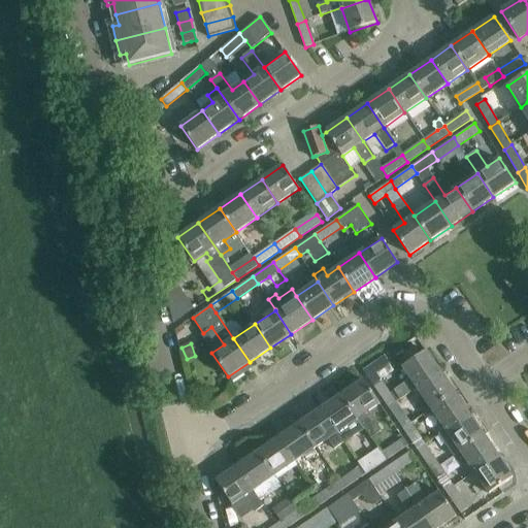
[(417,388),(418,389),(441,372),(426,351),(402,366),(410,378),(394,390),(400,399),(417,388)]
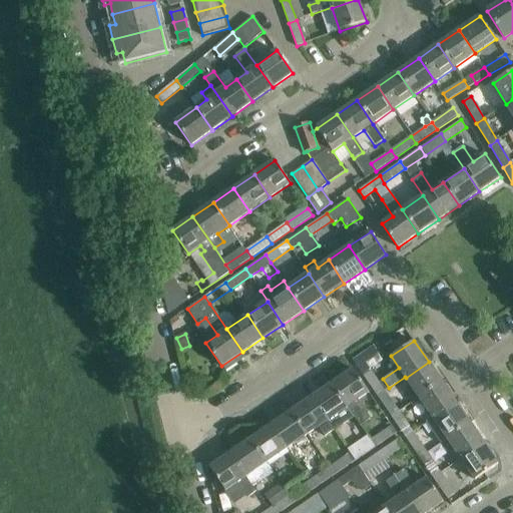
[(443,383),(429,362),(406,378),(420,398),(443,383)]
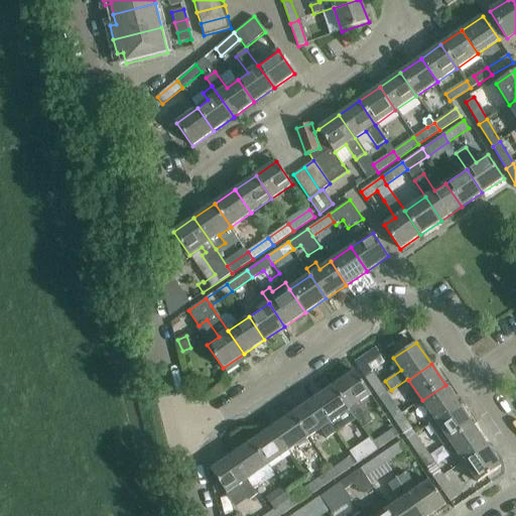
[(356,371),(334,386),(357,419),(363,428),(373,421),(360,402),(371,394),(356,371)]
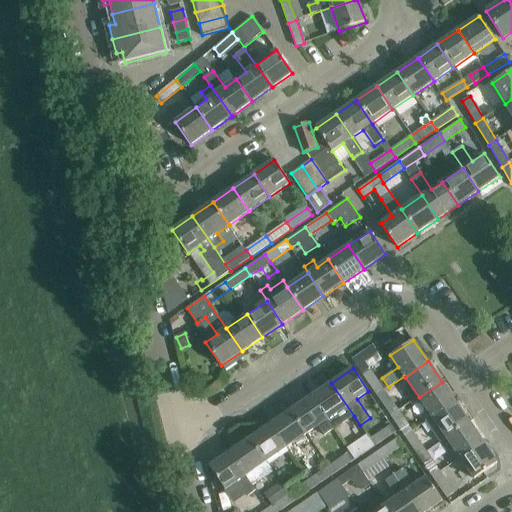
[(362,375),(377,396),(384,391),(370,370),(362,375)]
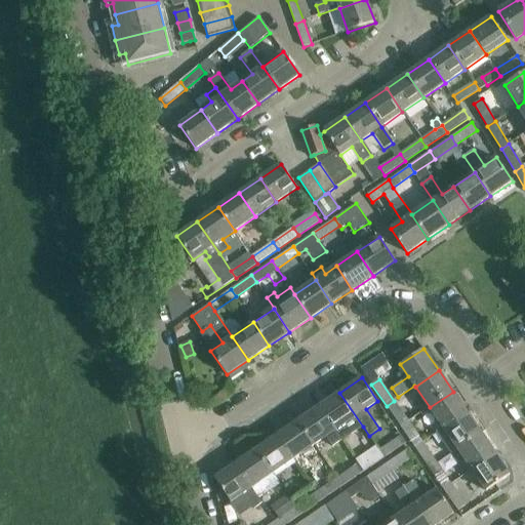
[(468,412),(453,392),(430,407),(443,428),(468,412)]
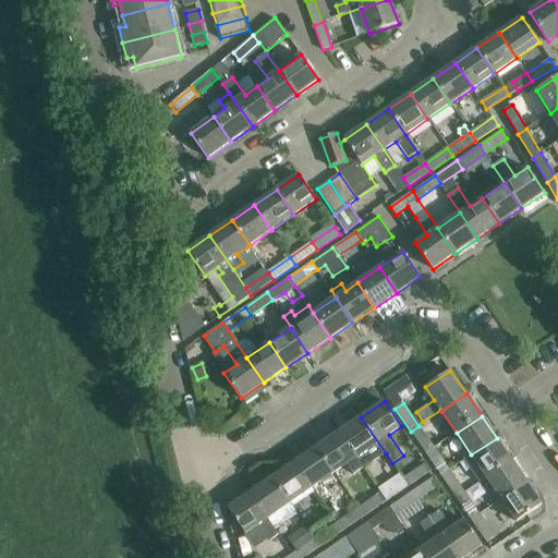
[(386,453),(361,417),(339,433),(356,458),(364,468),(386,453)]
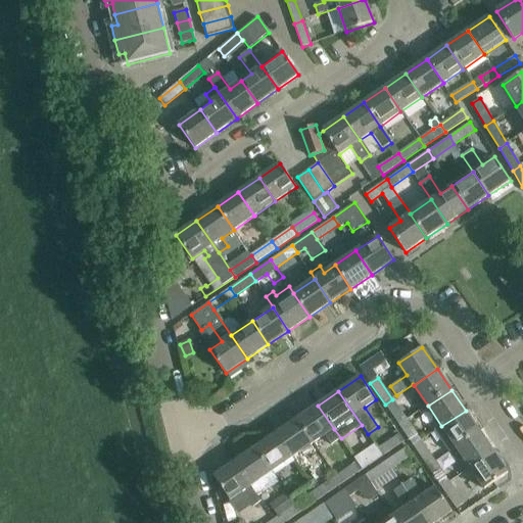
[(407,420),(392,399),(385,405),(398,425),(407,420)]
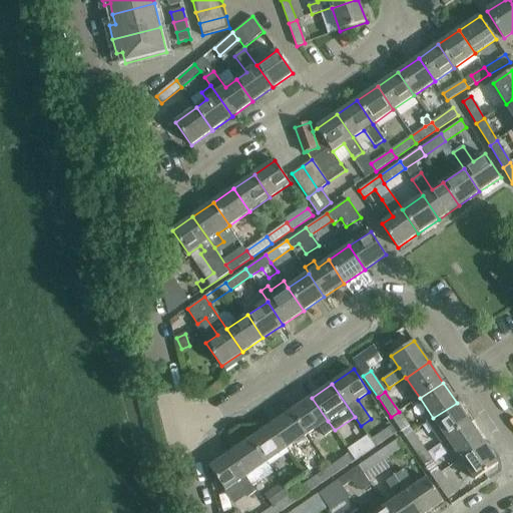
[(328,421),(312,398),(292,411),(308,435),(328,421)]
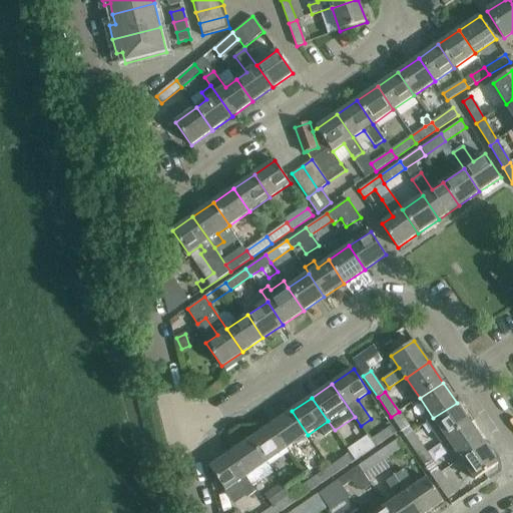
[(457,403),(433,418),(426,423),(440,443),(447,439),(471,423),(457,403)]
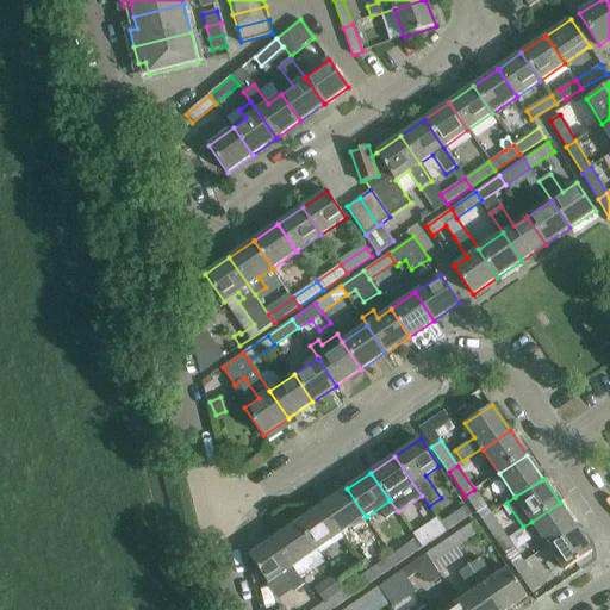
[(366,517),(347,489),(322,505),(341,533),(366,517)]
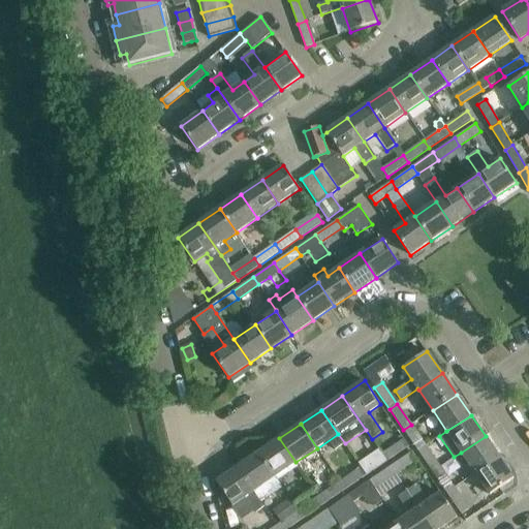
[(417,450),(426,445),(411,425),(403,430),(417,450)]
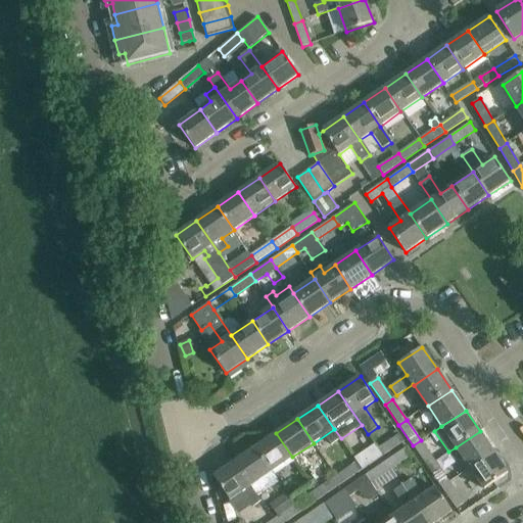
[(493,452),(480,431),(456,447),(470,468),(493,452)]
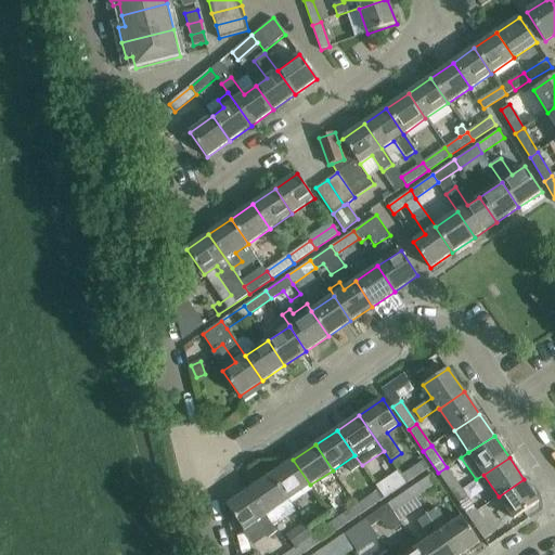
[(310,485),(293,460),(271,475),(288,500),(310,485)]
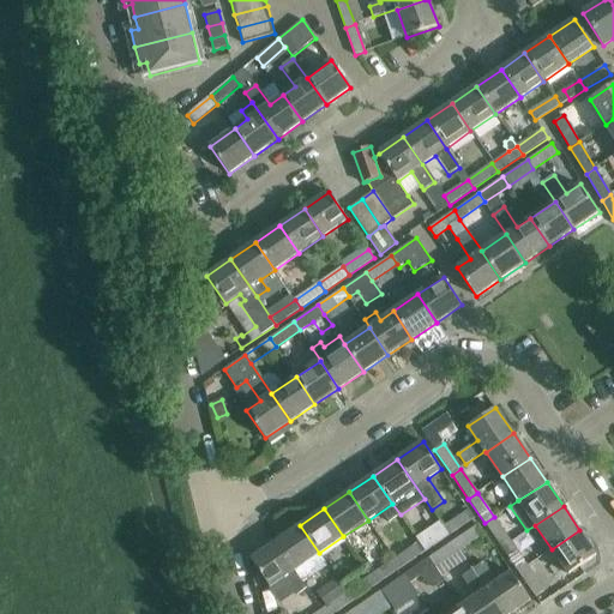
[(443,527),(449,534),(473,517),(469,510),(445,527),(445,525),(443,527)]
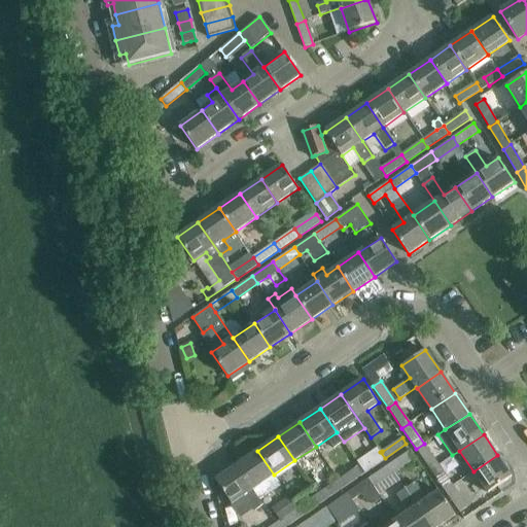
[(430,470),(438,464),(424,444),(416,449),(430,470)]
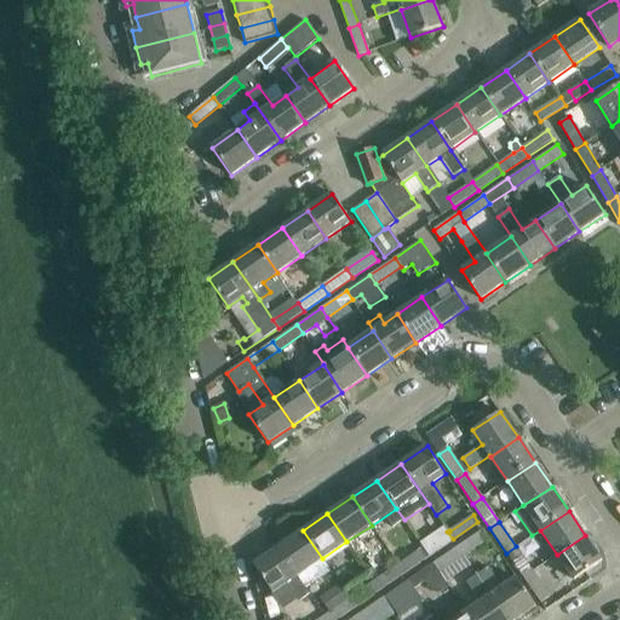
[(458,547),(464,556),(491,539),(484,529),(458,547)]
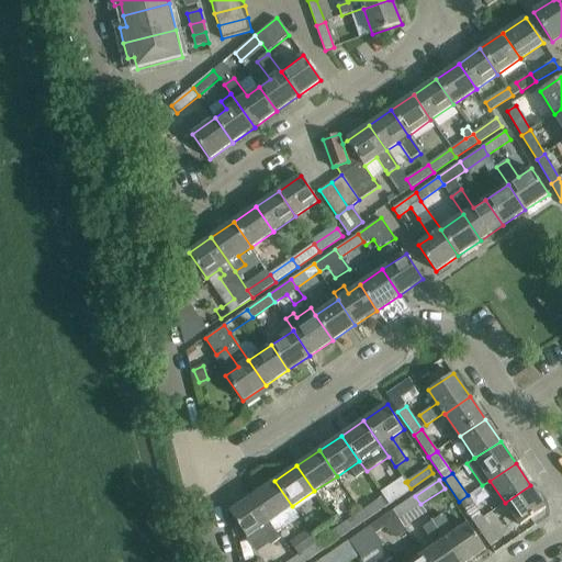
[(292,506),(274,481),(253,496),(270,521),(292,506)]
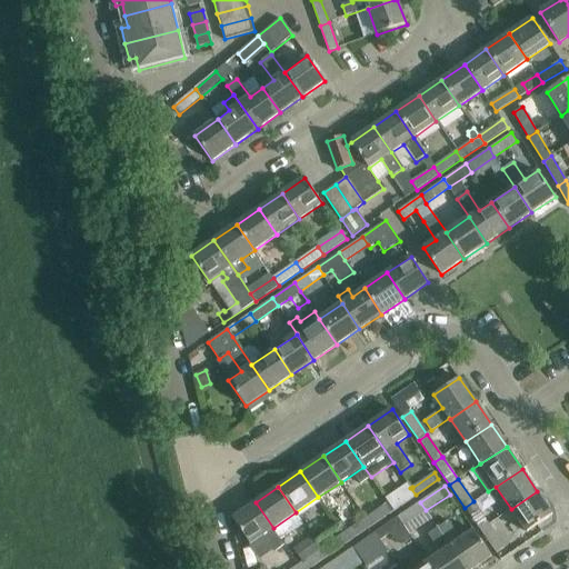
[(552,515),(537,491),(511,509),(527,532),(552,515)]
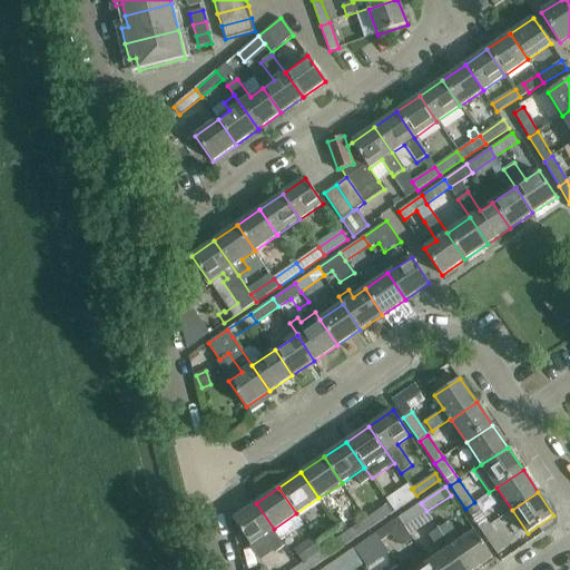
[(402,505),(394,494),(385,500),(389,504),(393,511),(402,505)]
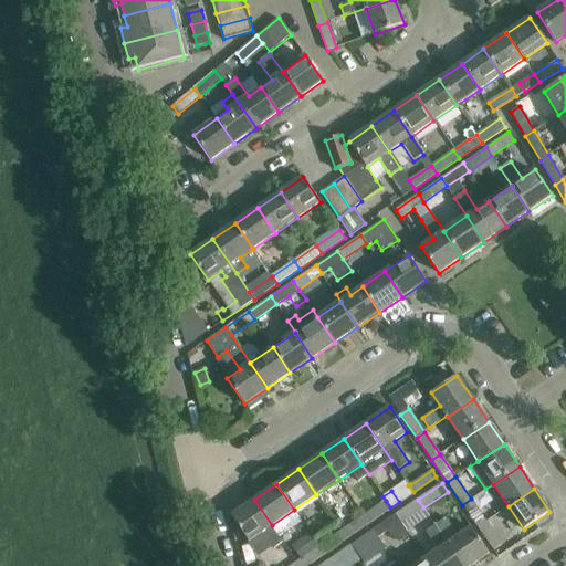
[(471,499),(462,505),(478,527),(486,522),(471,499)]
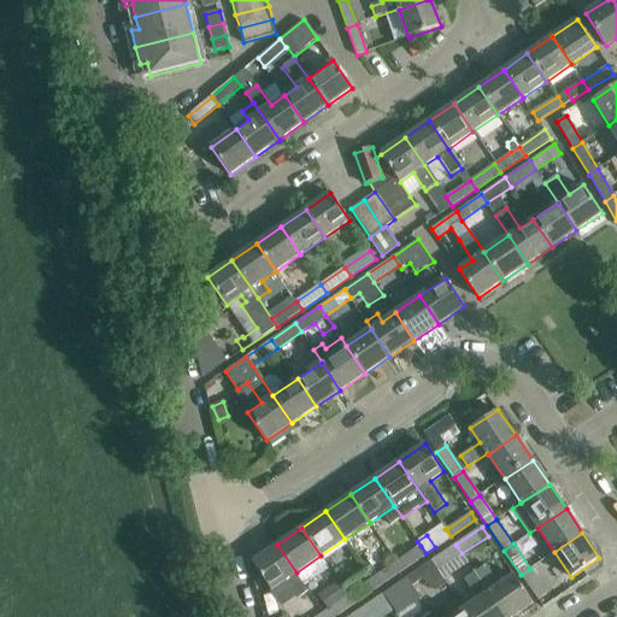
[(297,573),(277,545),(252,562),(271,589),(286,580),(299,598),(307,592),(295,574),(297,573)]
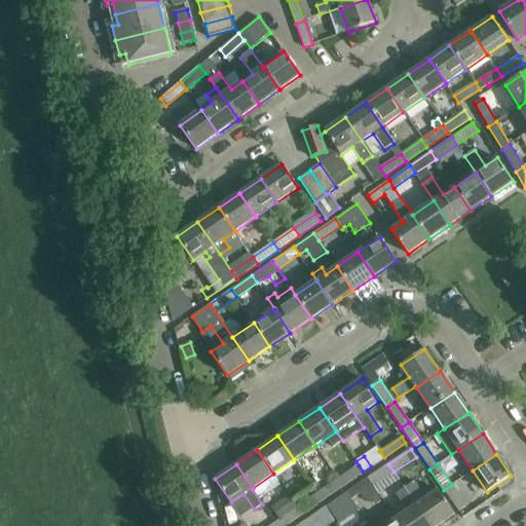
[(388,464),(368,479),(373,486),(393,472),(388,464)]
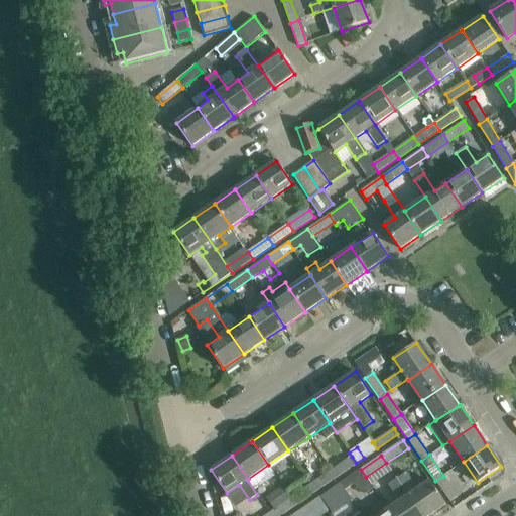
[(337,477),(356,463),(352,457),(332,471),(337,477)]
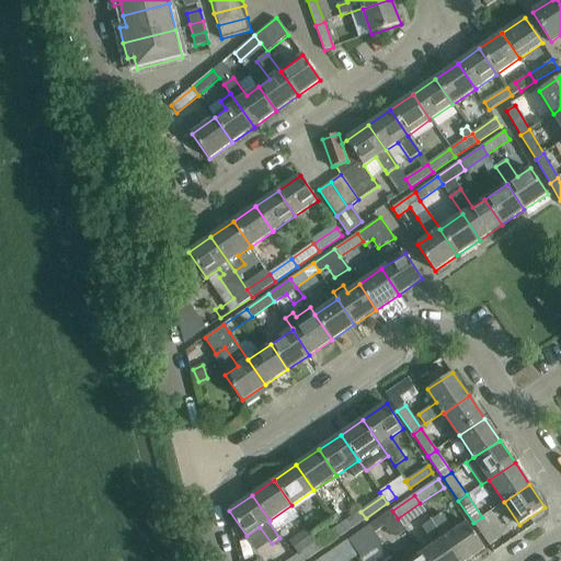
[(392,511),(370,525),(376,534),(385,527),(390,536),(397,537),(405,531),(398,518),(392,511)]
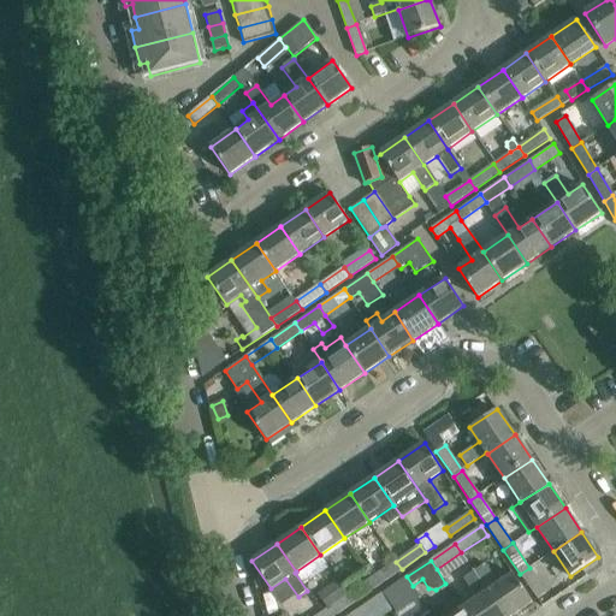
[(372,579),(377,586),(402,569),(396,562),(372,579)]
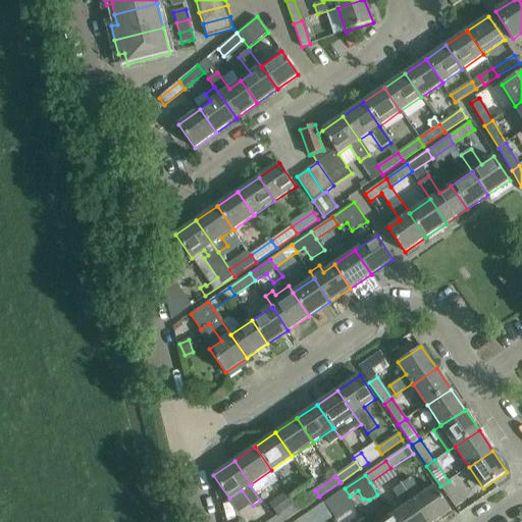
[(402,485),(426,521),(432,521),(451,510),(435,486),(423,494),(412,478),(402,485)]
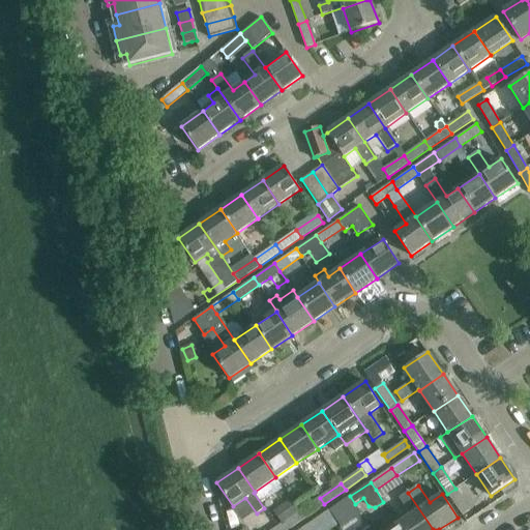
[(470,510),(455,489),(447,494),(462,516),(470,510)]
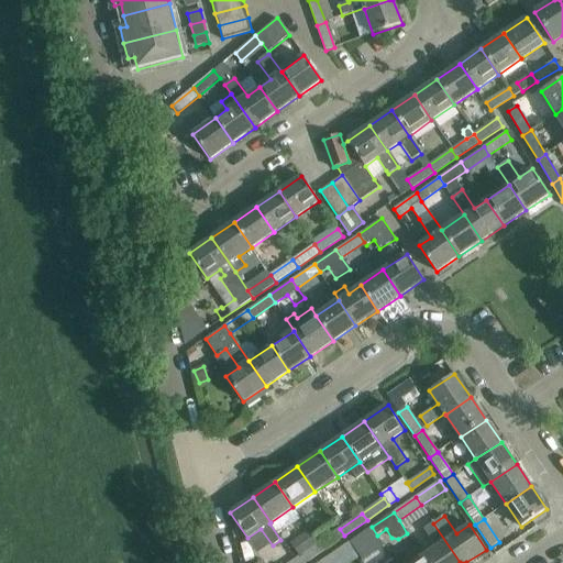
[(435,548),(423,555),(428,562),(460,562),(433,523),(423,530),(435,548)]
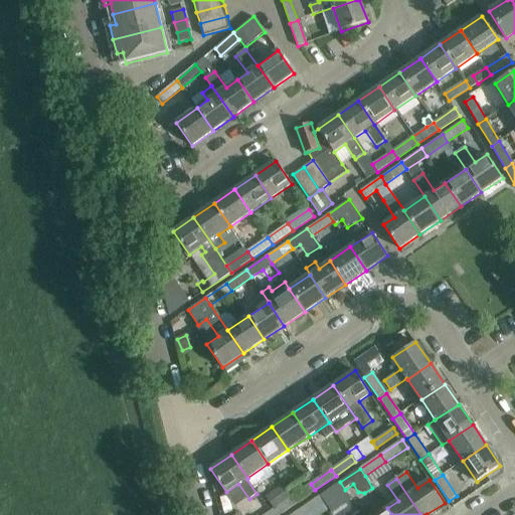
[(324,503),(345,490),(340,482),(319,496),(324,503)]
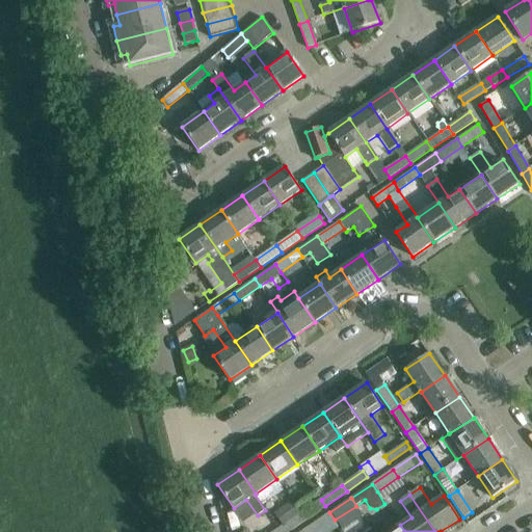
[(321,500),(300,514),(304,522),(325,506),(321,500)]
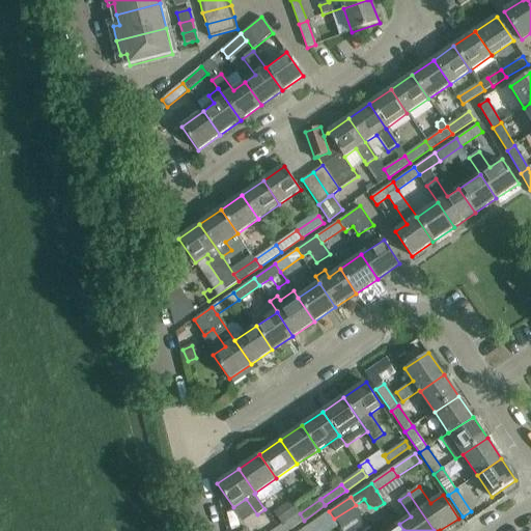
[(329,511),(308,526),(310,530),(331,530),(339,526),(334,519),(329,511)]
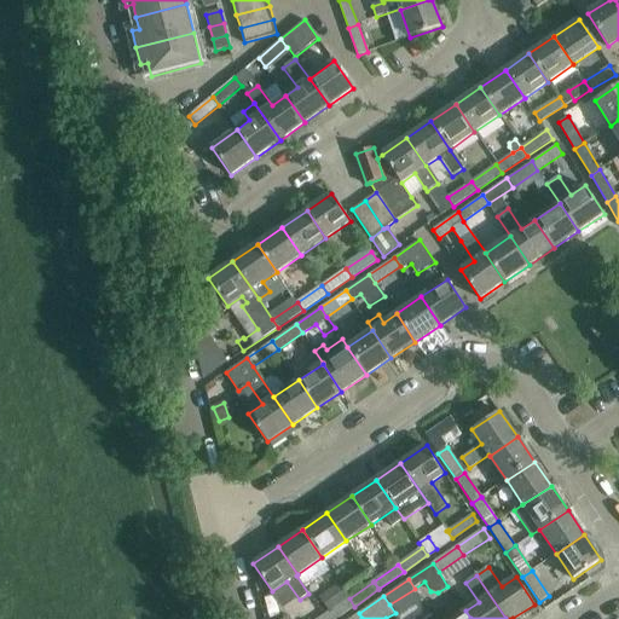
[(350,599),(325,615),(328,618),(335,618),(354,607),(350,599)]
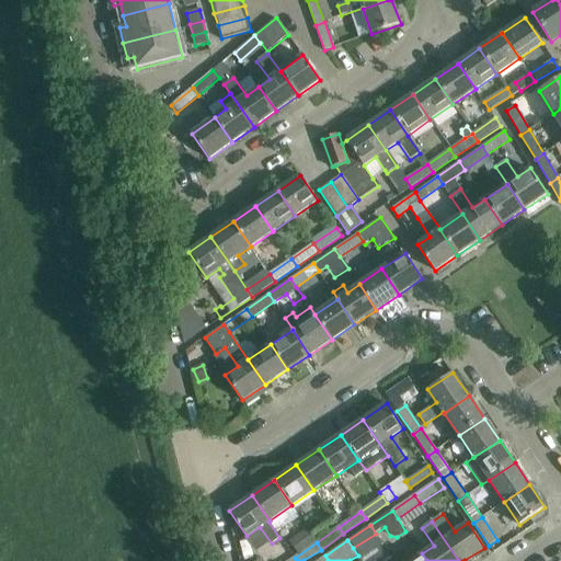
[(408,560),(402,551),(392,558),(395,560),(426,560),(422,553),(410,560),(408,560)]
